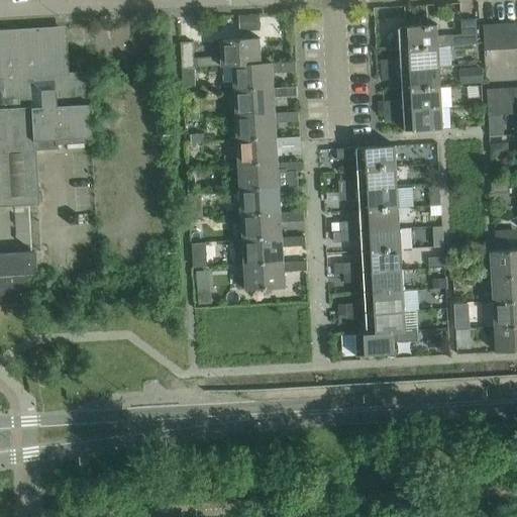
[(261,15),(245,16),(246,32),(261,31),(261,15)]
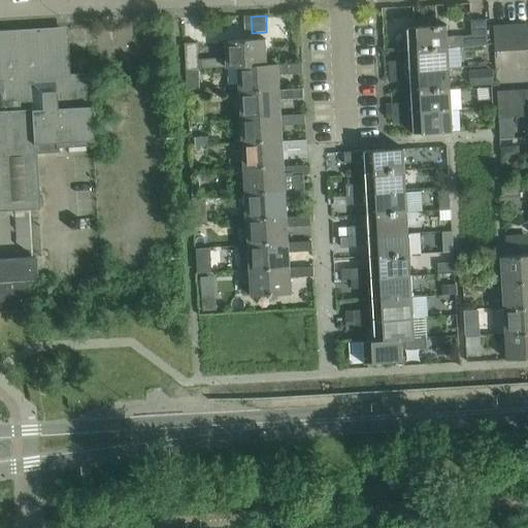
[(408,28),(409,50),(449,47),(488,45),(486,20),(470,21),(471,36),(448,37),(447,26),(408,28)]
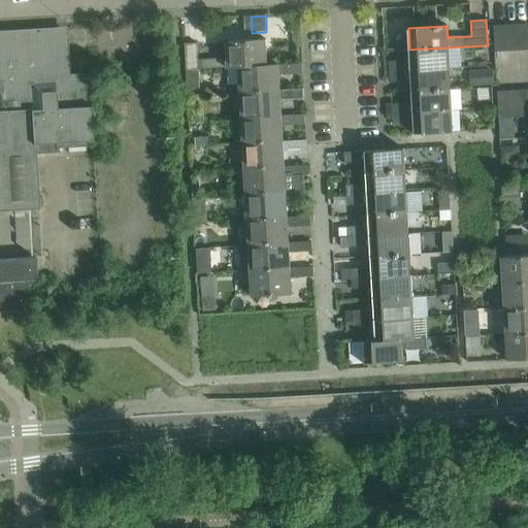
[(527,24),(519,25),(520,51),(527,50),(527,24)]
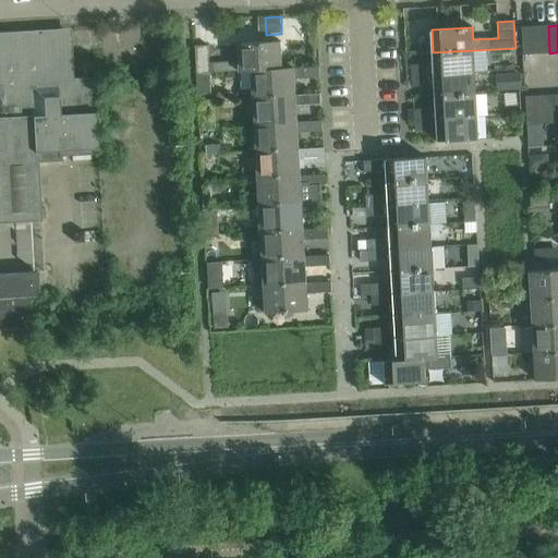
[(536,55),(535,26),(522,27),(523,56),(536,55)]
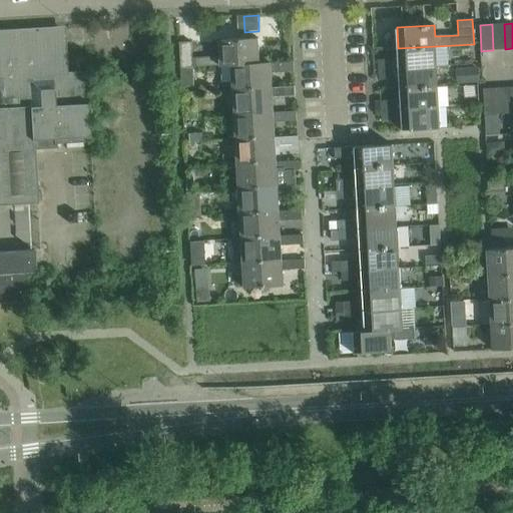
[(504,24),(492,24),(493,50),(505,49),(504,24)]
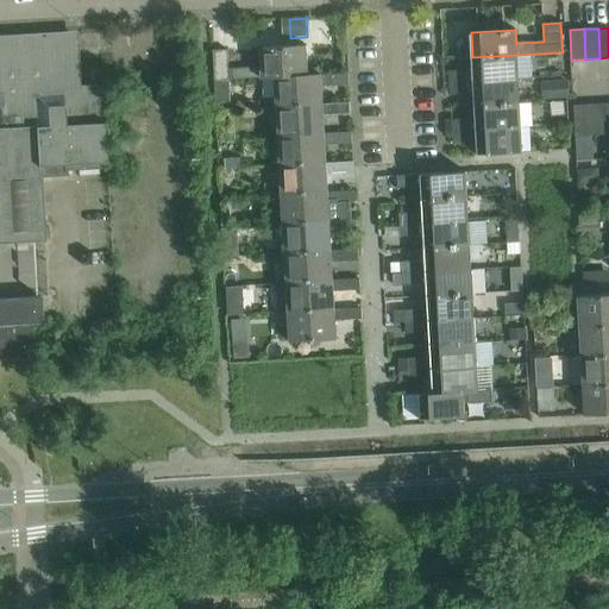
[(0,42),(0,244),(45,242),(42,177),(68,176),(67,164),(107,162),(102,90),(74,93),(70,38),(0,42)]
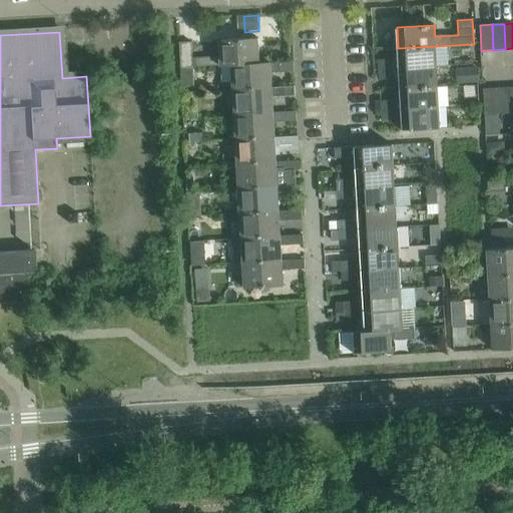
[(220,66),(221,66),(233,66),(233,65),(258,63),(257,38),(221,40),(222,56),(192,57),(191,42),(179,42),(181,68),(193,67),(193,66),(220,65),(220,66)]
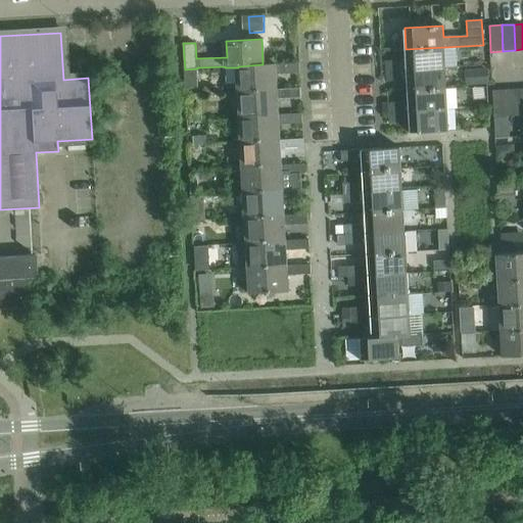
[(385,61),(386,72),(445,68),(444,47),(406,49),(406,60),(385,61)]
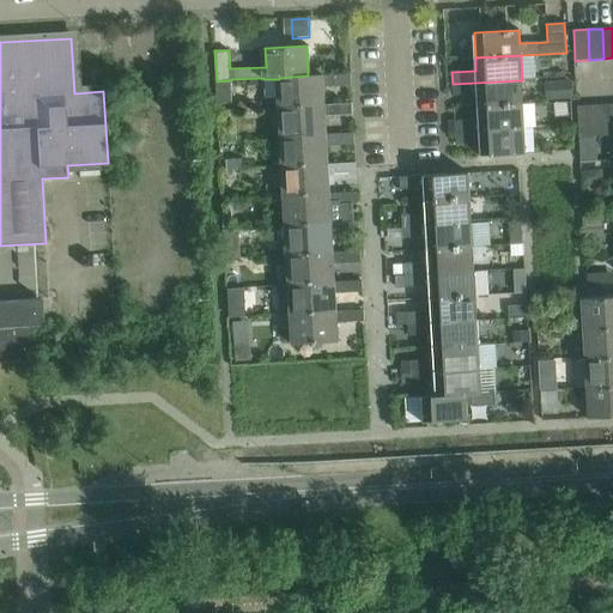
[(279,79),(265,79),(266,98),(280,97),(280,108),(326,104),(325,84),(335,83),(335,86),(351,85),(351,74),(323,76),(323,74),(308,76),(279,78),(279,79)]
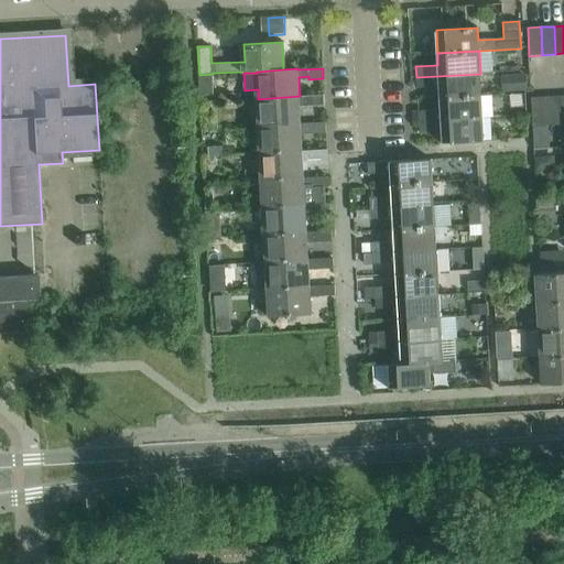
[(480,74),(416,77),(418,88),(438,87),(440,98),(481,96),(480,74)]
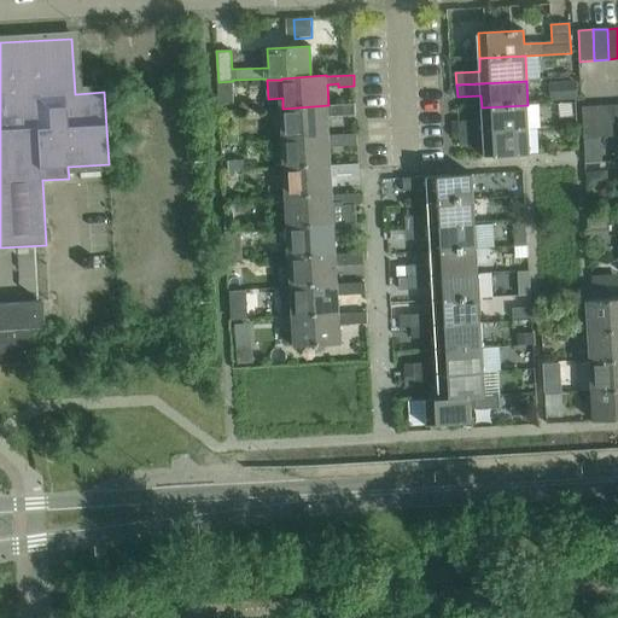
[(578,82),(557,83),(558,101),(579,99),(578,82)]
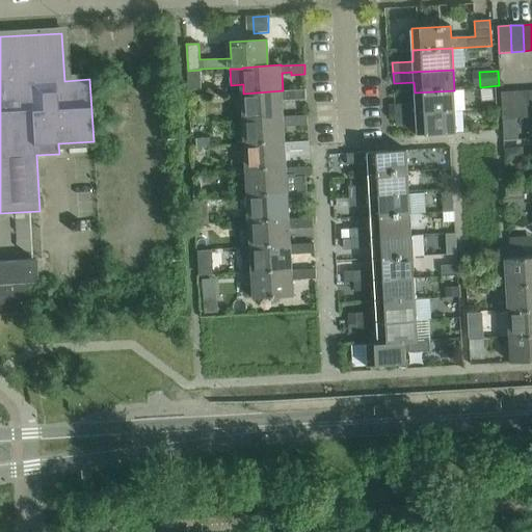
[(283,90),(243,94),(245,118),(284,116),(283,98),(292,98),(292,100),(307,100),(306,89),(283,91),(283,90)]
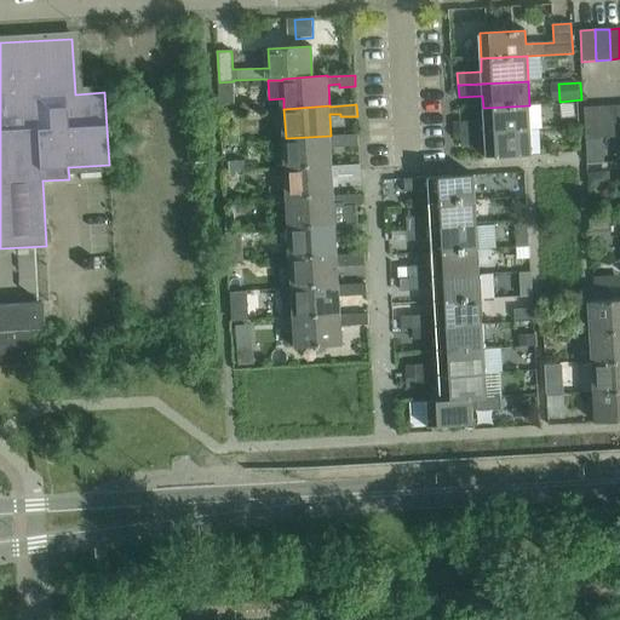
[(460,122),(460,135),(530,130),(529,105),(483,108),(484,121),(460,122)]
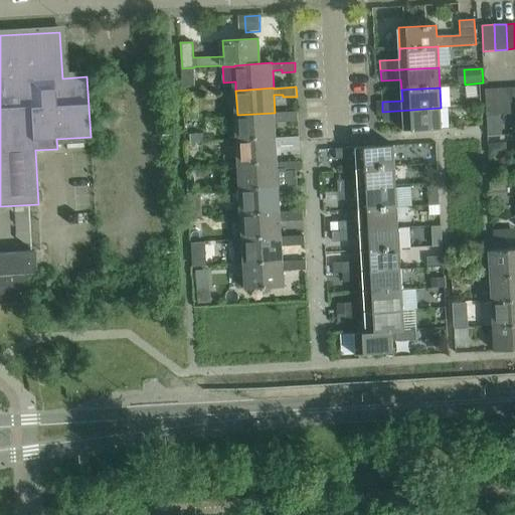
[(509,88),(498,89),(499,115),(511,114),(509,88)]
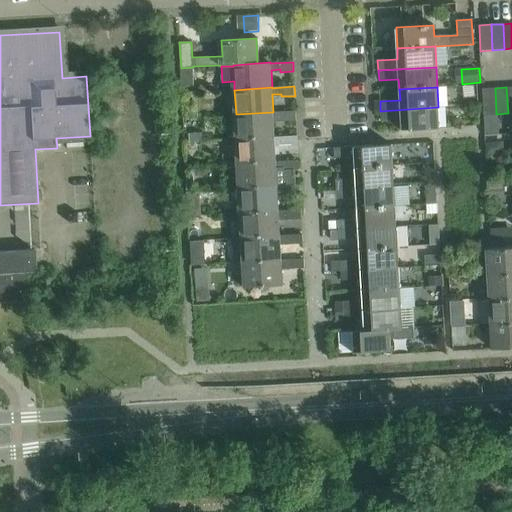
[(496,114),(495,88),(482,88),(484,115),(496,114)]
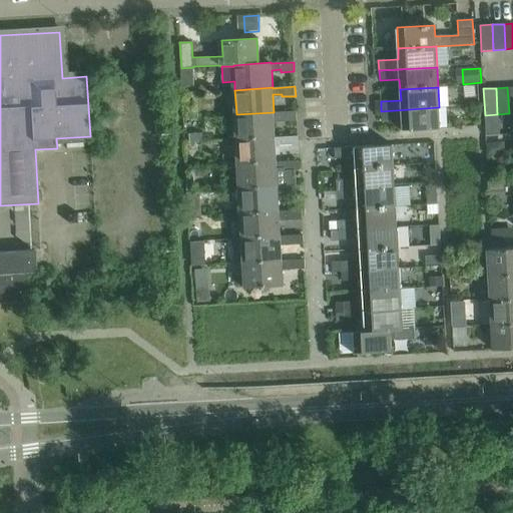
[(439,107),(381,111),(382,121),(402,119),(402,130),(440,128),(439,107)]
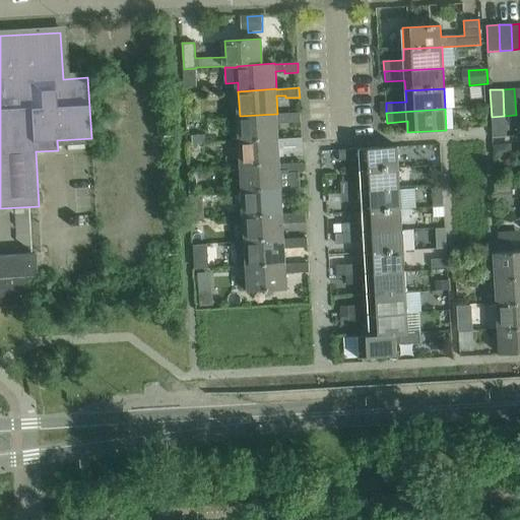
[(277,114),(240,116),(241,141),(278,139),(277,121),(287,121),(287,123),(301,122),(301,113),(277,115),(277,114)]
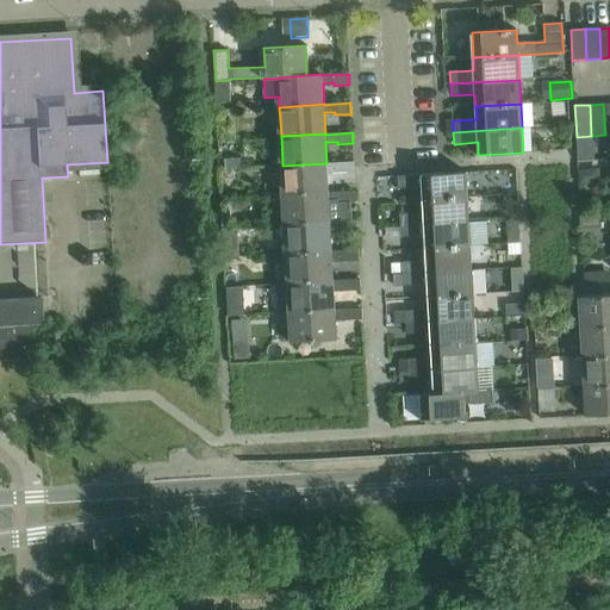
[(240,160),(225,161),(226,170),(241,169),(240,160)]
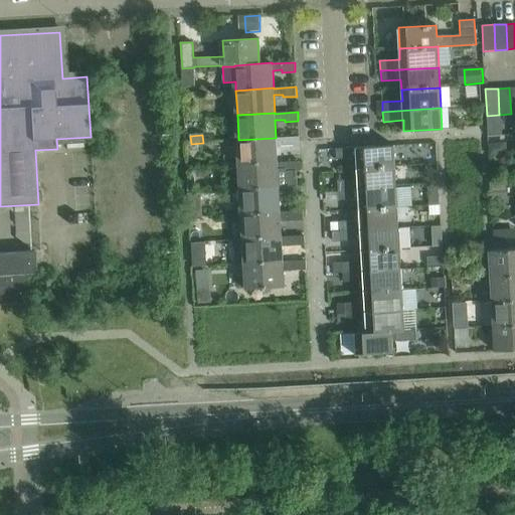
[(276,138),(238,140),(240,164),(278,162),(277,145),(286,144),(286,147),(300,146),(299,137),(277,138),(276,138)]
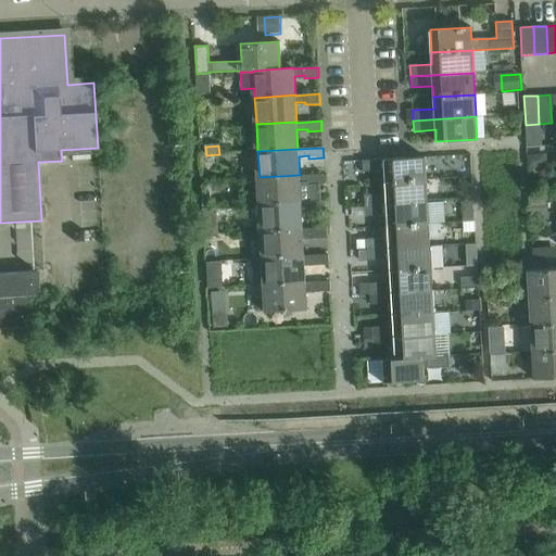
[(384,171),(386,181),(427,179),(426,156),(363,161),(363,172),(384,171)]
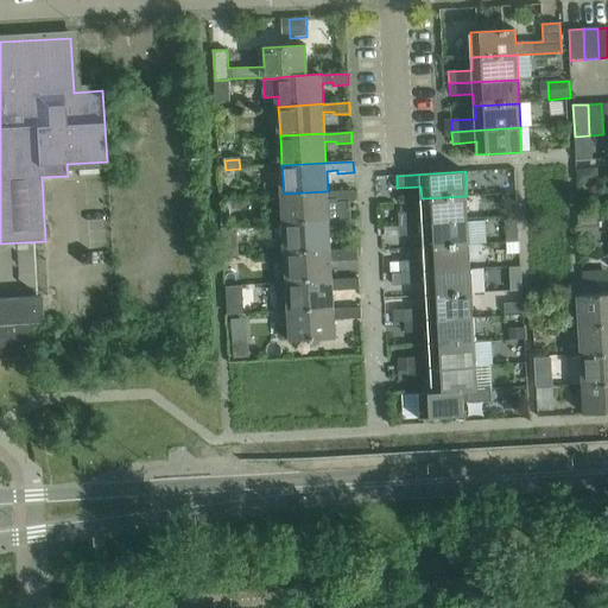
[(328,191),(284,194),(285,223),(329,221),(350,220),(349,202),(355,202),(354,190),(328,192),(328,191)]
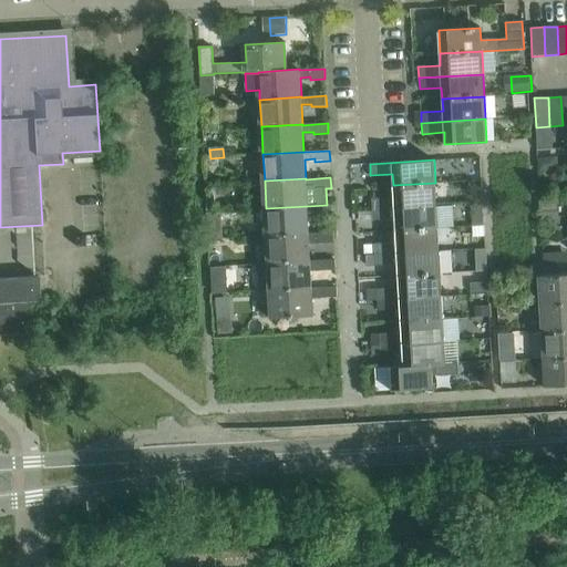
[(372,198),(372,209),(436,206),(435,183),(393,185),(393,197),(372,198)]
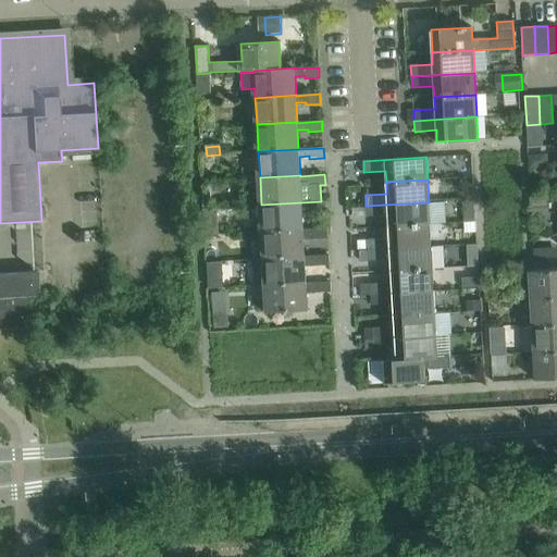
[(211,193),(202,194),(202,208),(212,207),(211,193)]
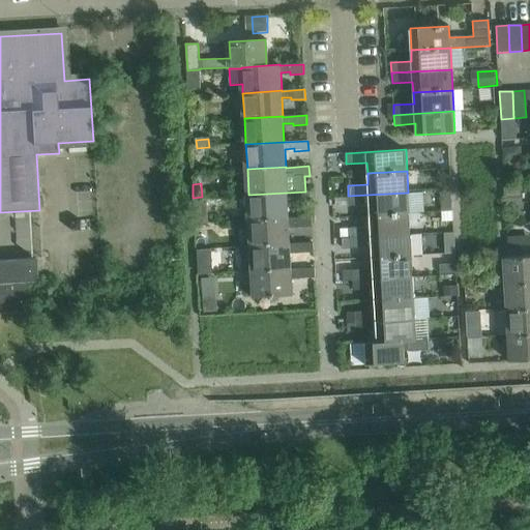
[(287,193),(248,195),(251,221),(289,218),(288,202),(311,201),(311,192),(305,192),(287,193)]
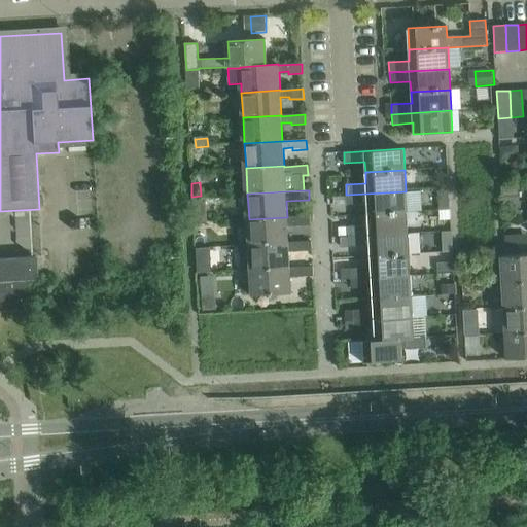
[(406,191),(346,195),(347,205),(366,204),(367,214),(407,212),(406,191)]
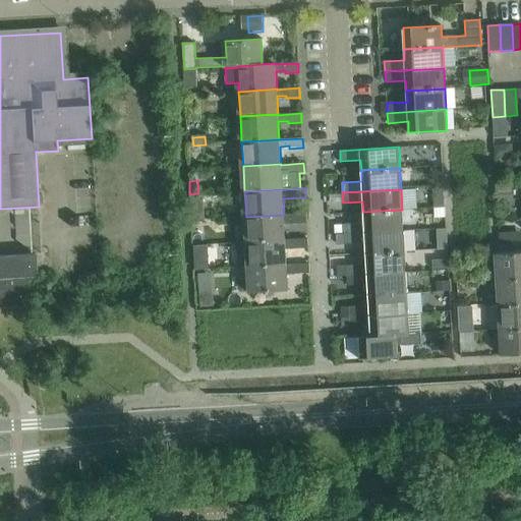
[(511,191),(497,191),(497,200),(512,200),(511,191)]
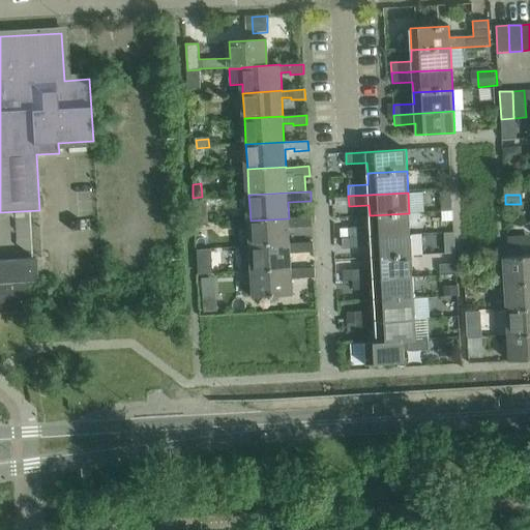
[(452,202),(442,202),(442,211),(452,211),(452,202)]
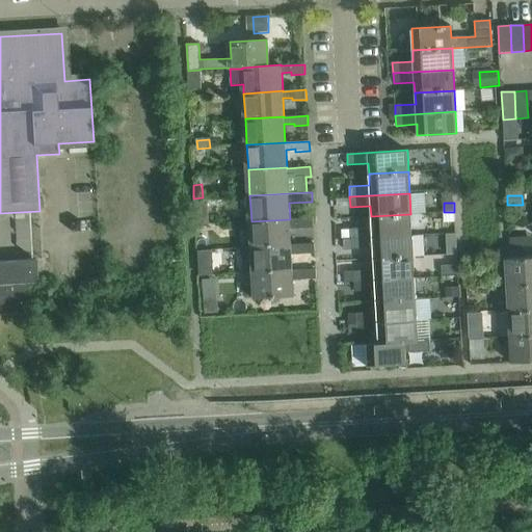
[(453,213),(443,213),(444,221),(454,221),(453,213)]
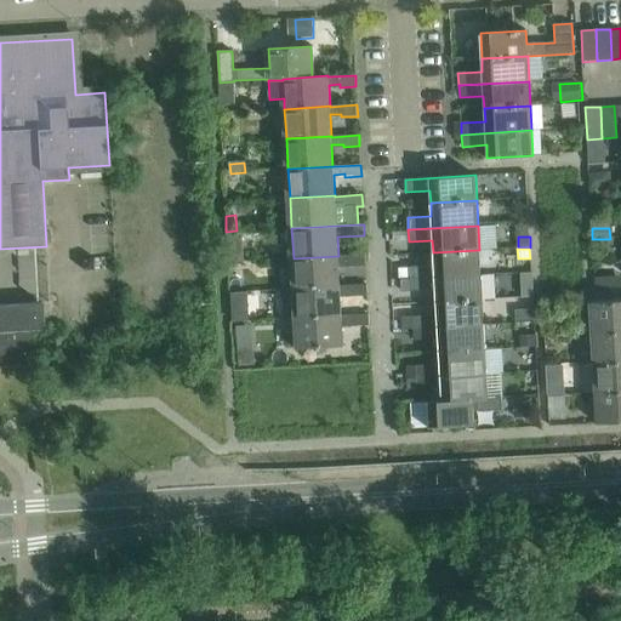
[(410,267),(410,279),(480,275),(479,250),(433,252),(434,266),(410,267)]
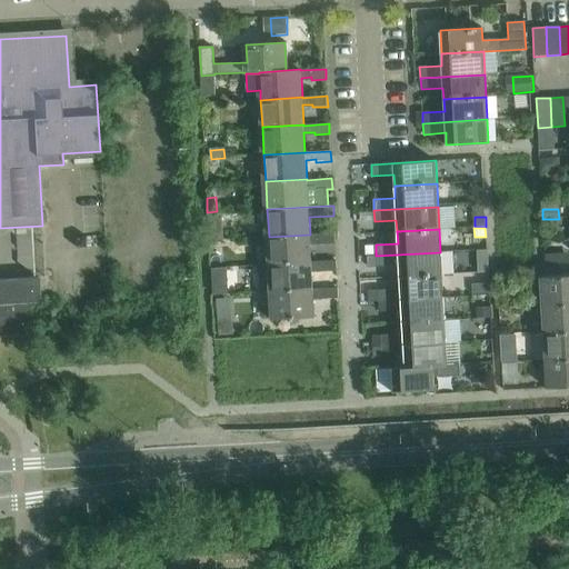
[(310,235),(269,237),(270,263),(311,261),(310,242),(320,241),(320,245),(336,243),(335,233),(310,235)]
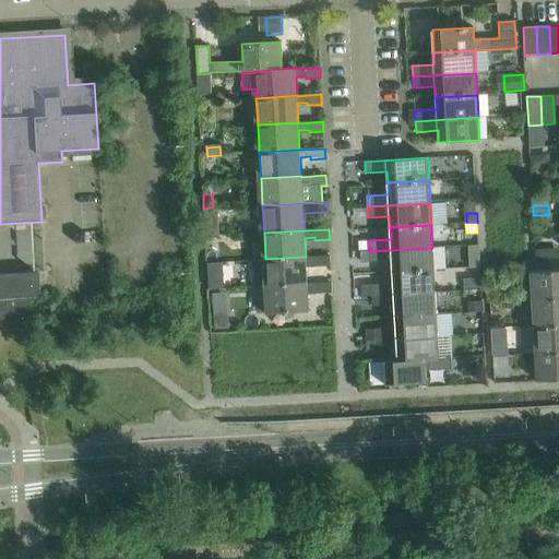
[(432,248),(369,251),(370,262),(392,261),(392,272),(433,270),(432,248)]
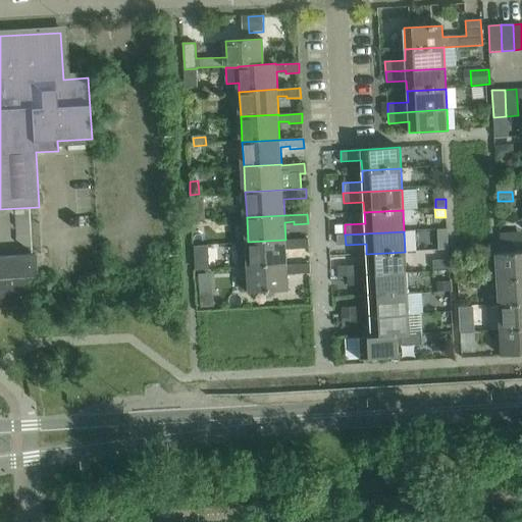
[(447,237),(436,238),(437,249),(448,248),(447,237)]
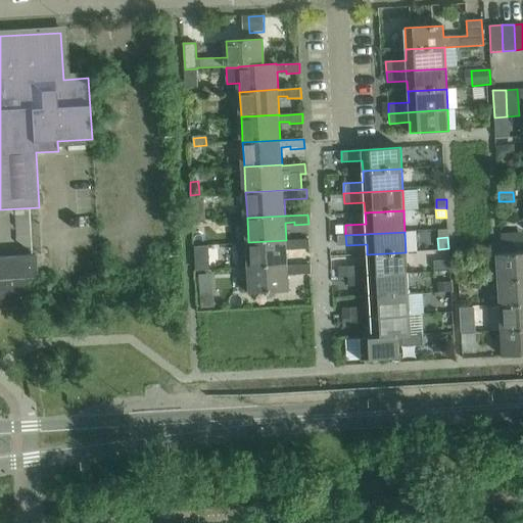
[(286,240),(248,242),(249,268),(288,266),(287,247),(296,247),(296,249),(310,249),(310,239),(286,241),(286,240)]
